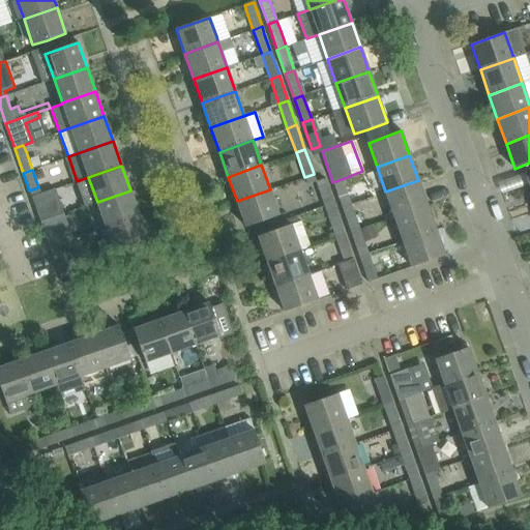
[(307,185),(316,182),(314,174),(304,177),(307,185)]
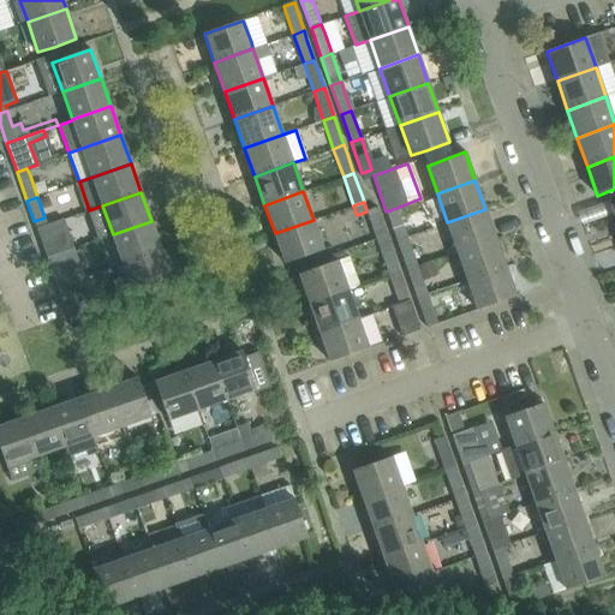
[(387,234),(384,230),(377,208),(366,212),(376,238),(387,234)]
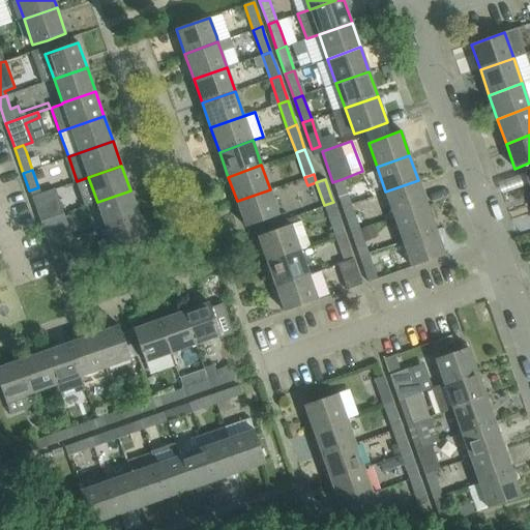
[(351,204),(348,198),(342,179),(332,182),(342,207),(351,204)]
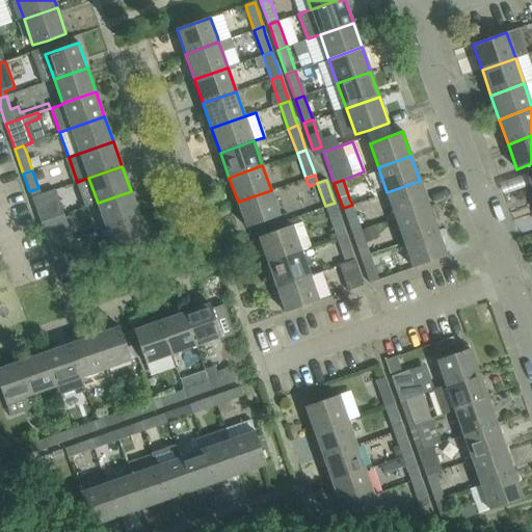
[(396,217),(428,206),(420,181),(387,192),(396,217)]
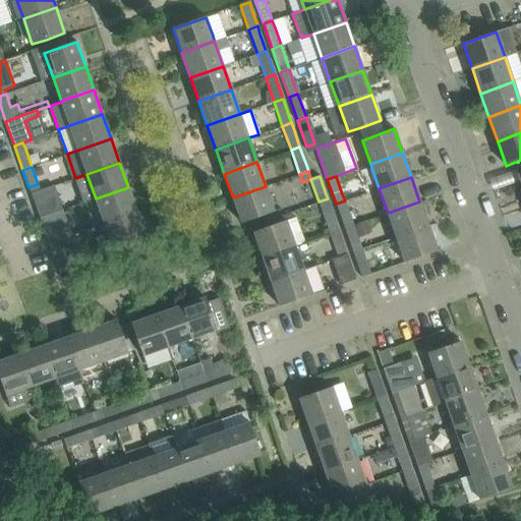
[(40,217),(62,210),(79,203),(74,190),(58,196),(54,185),(31,193),(40,217)]
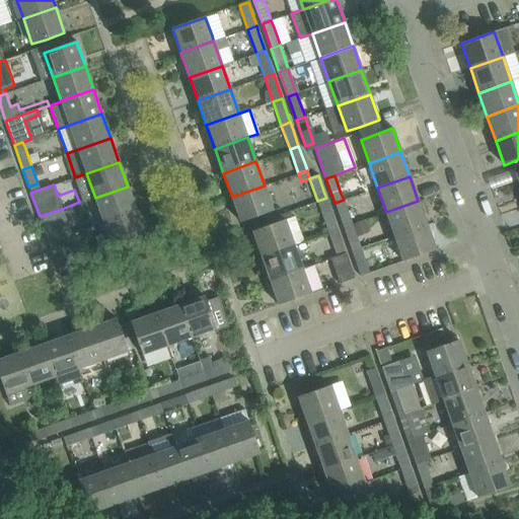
[(240,222),(260,216),(273,211),(265,186),(232,197),(240,222)]
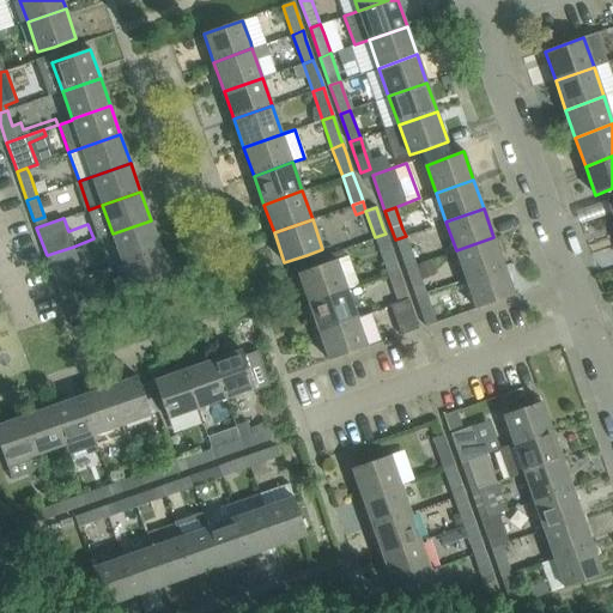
[(122,263),(161,249),(151,220),(113,234),(122,263)]
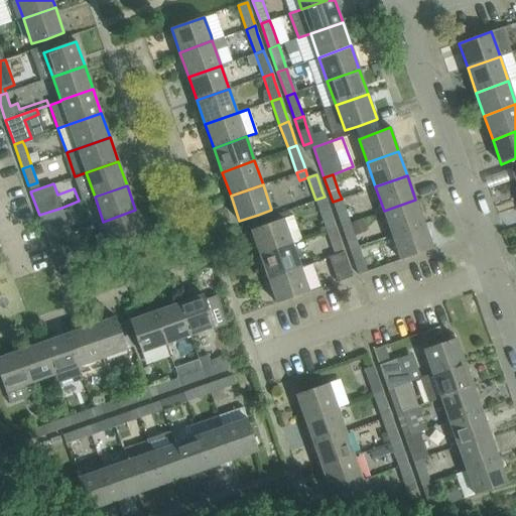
[(335,228),(330,212),(325,197),(315,200),(327,231),(335,228)]
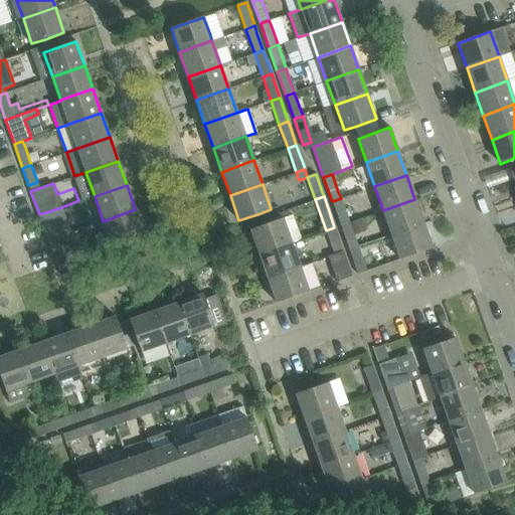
[(349,222),(343,205),(341,198),(332,201),(340,225),(349,222)]
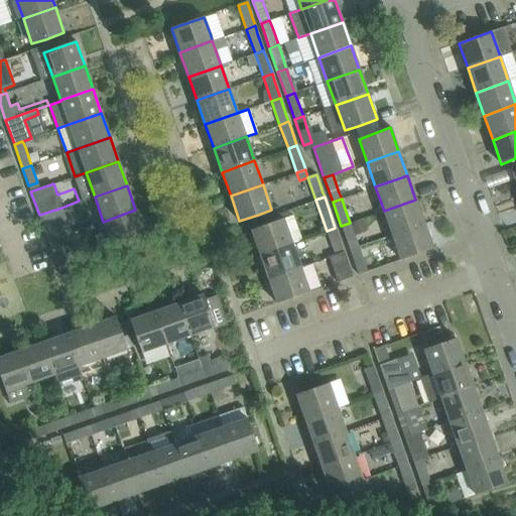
[(392,235),(424,224),(415,200),(384,211),(392,235)]
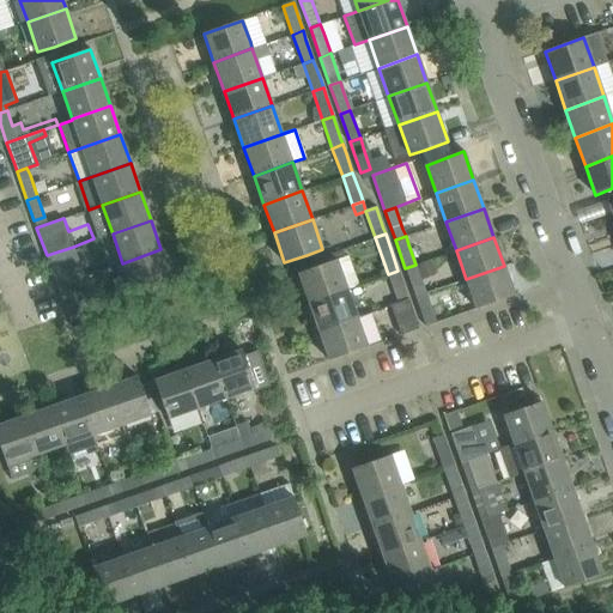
[(56,285),(67,281),(84,275),(73,247),(47,255),(54,278),(56,285)]
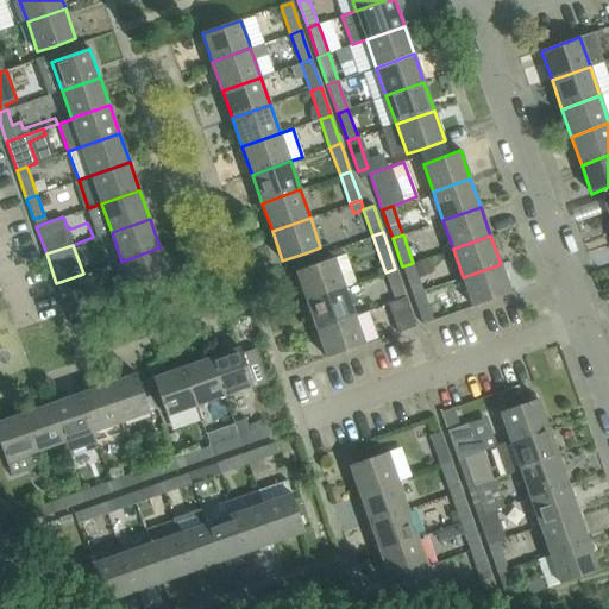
[(132,289),(145,284),(170,276),(159,248),(121,262),(132,289)]
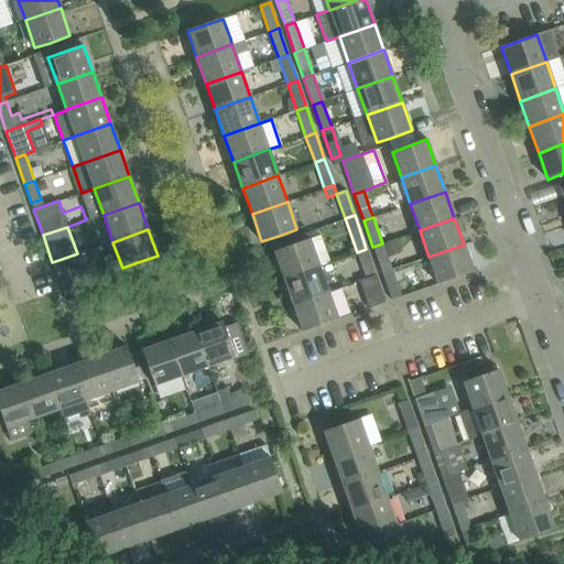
[(391,270),(384,251),(400,246),(397,238),(382,243),(372,247),(382,273),(391,270)]
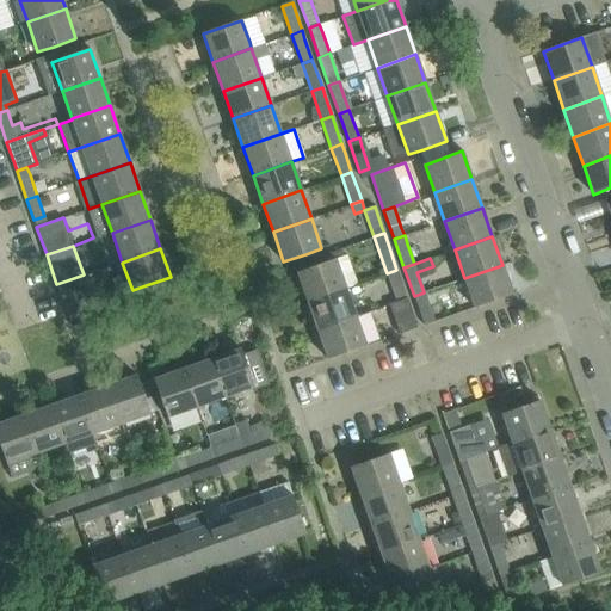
[(307,301),(345,288),(335,259),(297,272),(307,301)]
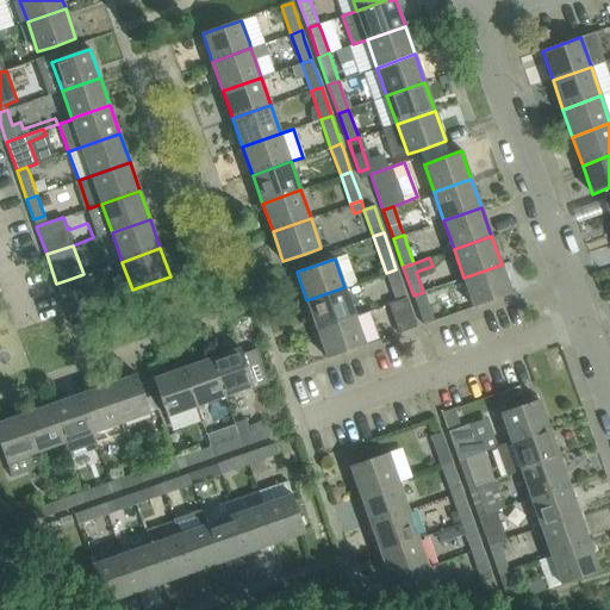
[(474,307),(512,294),(502,265),(464,278),(474,307)]
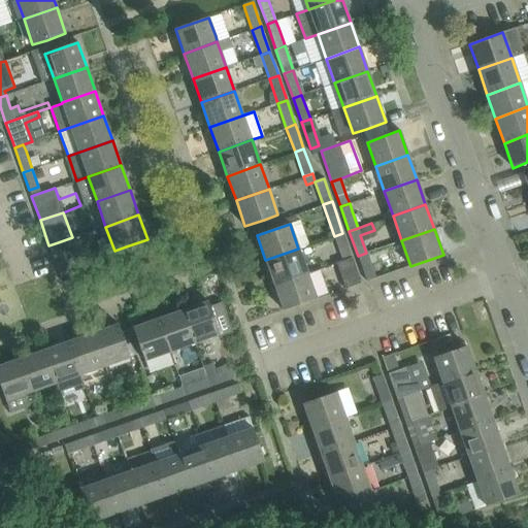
[(352,258),(350,252),(342,233),(334,236),(340,255),(342,255),(343,260),(352,258)]
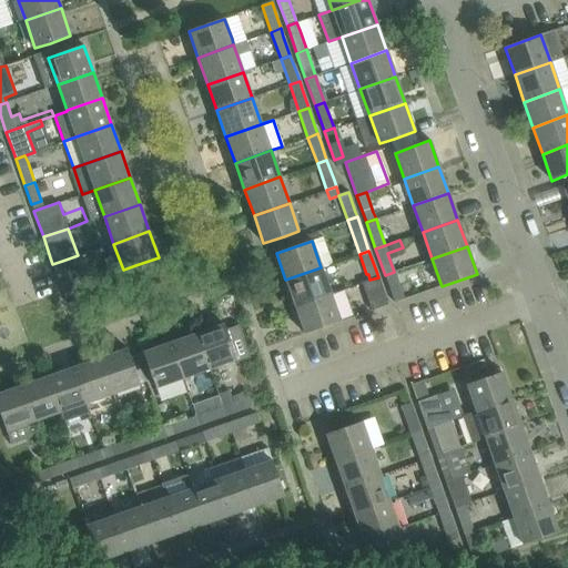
[(295,306),(331,294),(321,267),(285,280),(295,306)]
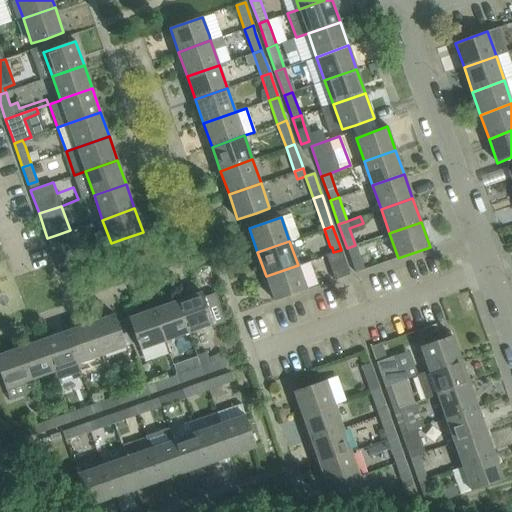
[(49,245),(56,263),(65,260),(58,242),(49,245)]
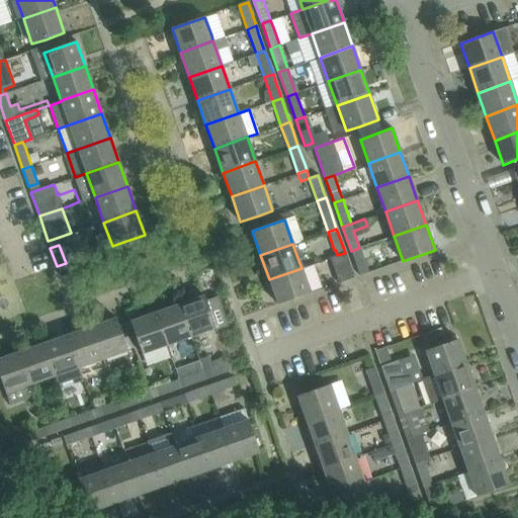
[(368,273),(362,255),(359,248),(351,251),(360,276),(368,273)]
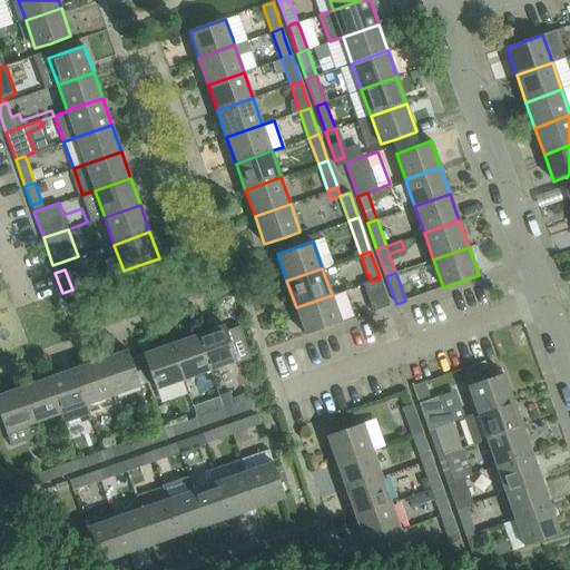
[(373,312),(390,306),(380,278),(371,281),(363,284),(373,312)]
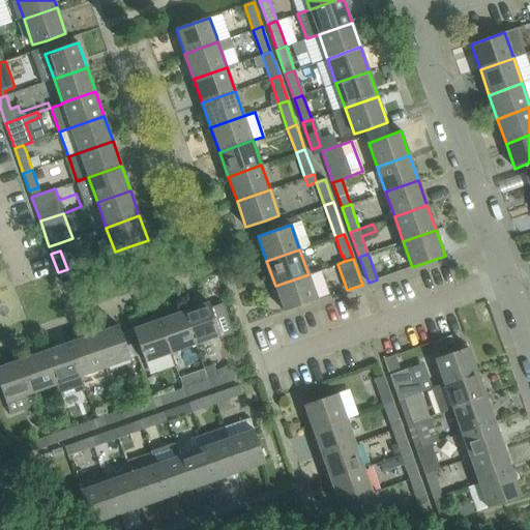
[(318,300),(311,281),(308,274),(275,286),(285,312),(318,300)]
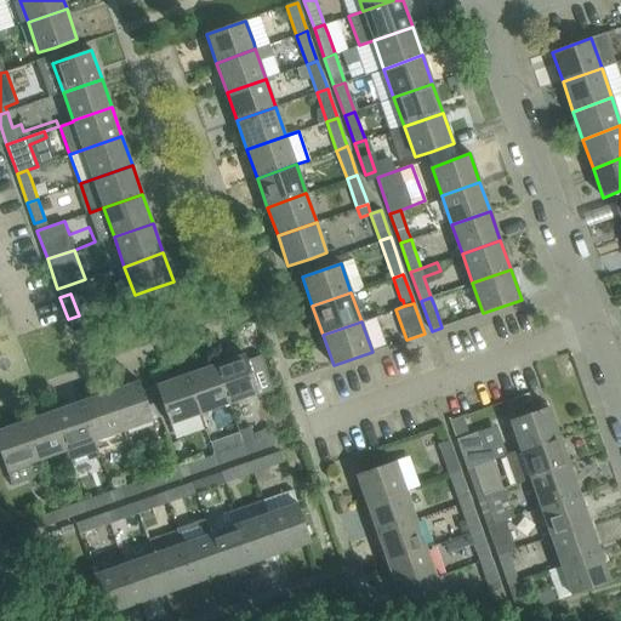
[(228,404),(235,402),(258,393),(245,354),(214,365),(228,404)]
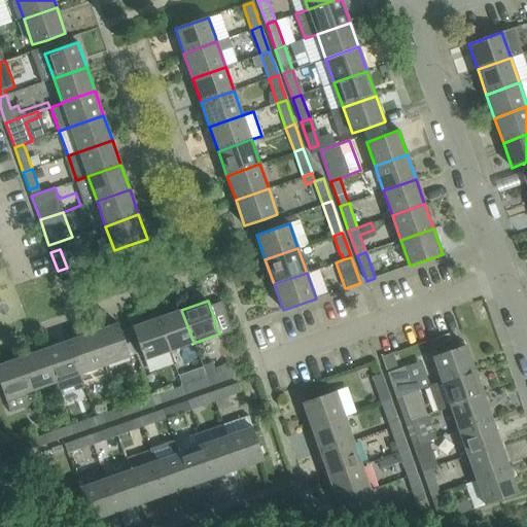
[(169,352),(194,343),(181,310),(156,319),(169,352)]
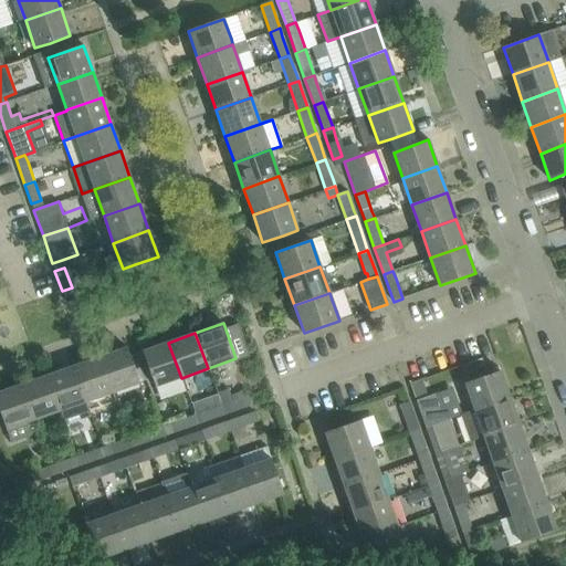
[(155,387),(181,378),(168,343),(143,352),(155,387)]
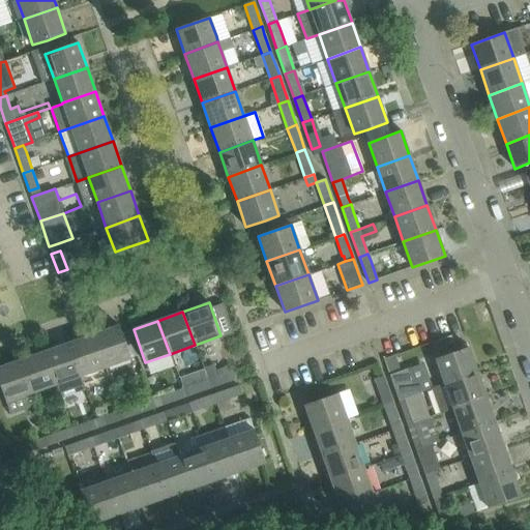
[(130,358),(125,345),(119,325),(93,334),(105,367),(130,358)]
